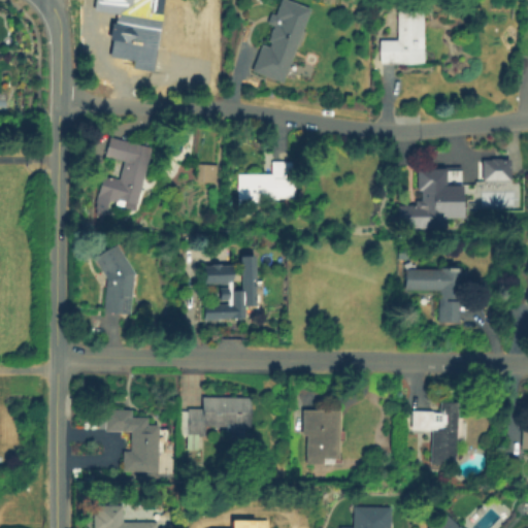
[(152,17),(146,46),(153,47),(150,64),(110,58),(120,0),(161,0),(158,18),(152,17)]
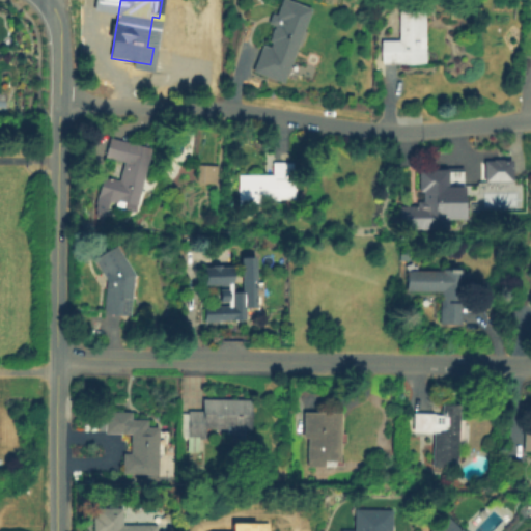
[(282,0),(285,0),(310,8),(282,82),(253,72),(263,45),(270,48),(272,42),(270,40),(275,25),(269,23),(273,15),(276,17),(282,0)]
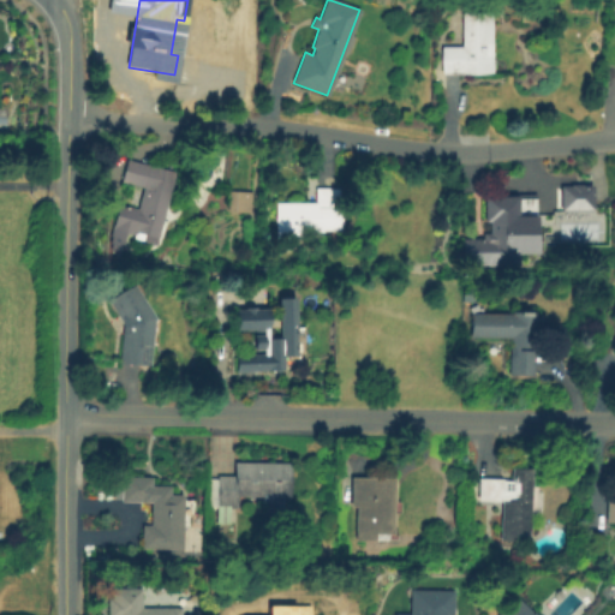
[(442,75),(442,48),(463,48),(461,13),(490,13),(491,73),(442,75)]
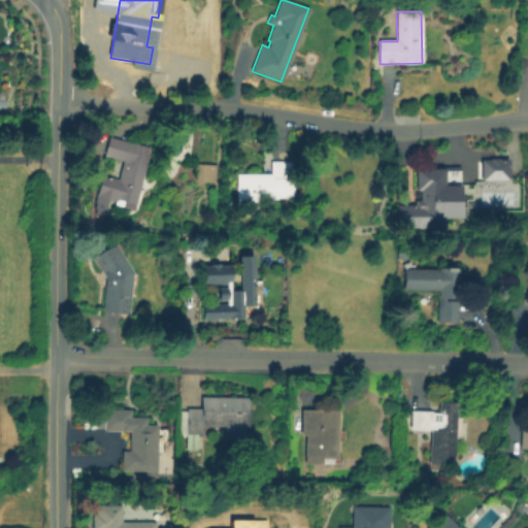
[(124,161),(105,156),(110,137),(150,147),(134,210),(124,207),(125,201),(98,195),(103,176),(119,180),(124,161)]
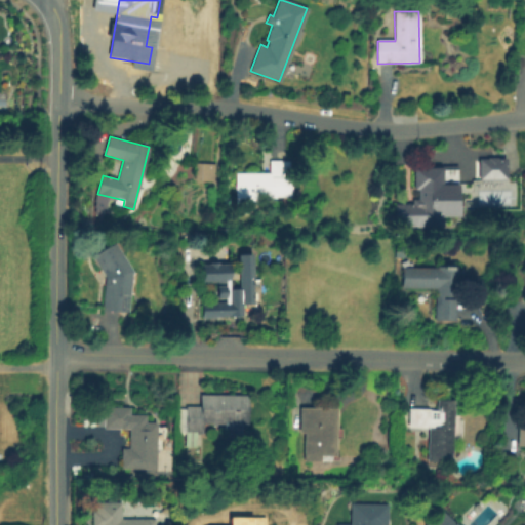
[(487,158),(476,158),(476,150),(487,149),(487,158)]
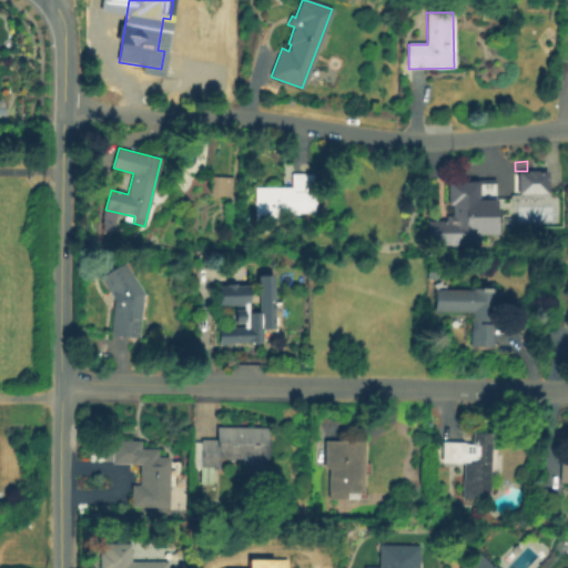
[(511,193),(545,194),(545,171),(513,171),(511,193)]
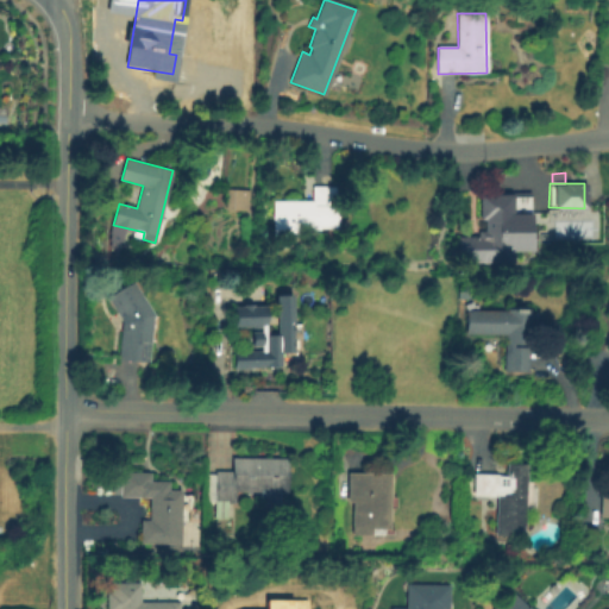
[(319,228),(300,228),(300,233),(290,233),(290,236),(274,236),(272,201),(313,201),(313,188),(333,188),(333,226),(319,226),(319,228)]
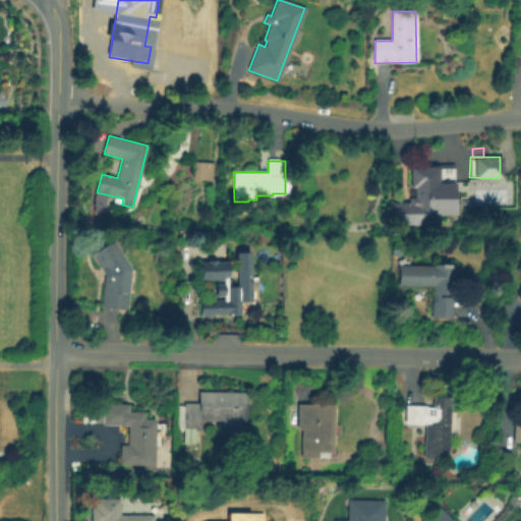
[(213,163),(212,179),(192,178),(193,162),(213,163)]
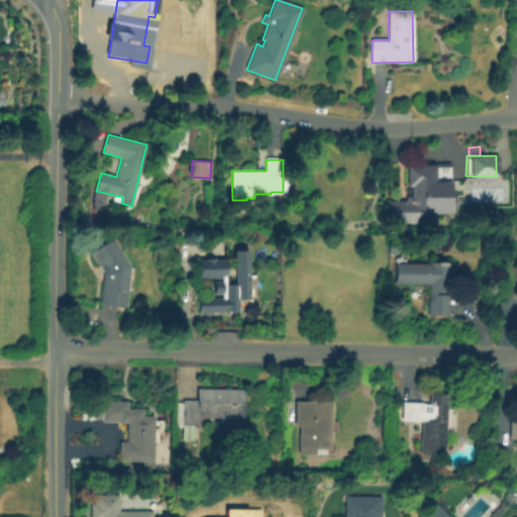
[(449,168),(449,185),(435,185),(436,195),(438,195),(438,207),(434,207),(434,223),(389,223),(389,202),(412,202),(411,187),(408,187),(408,166),(435,166),(435,168),(449,168)]
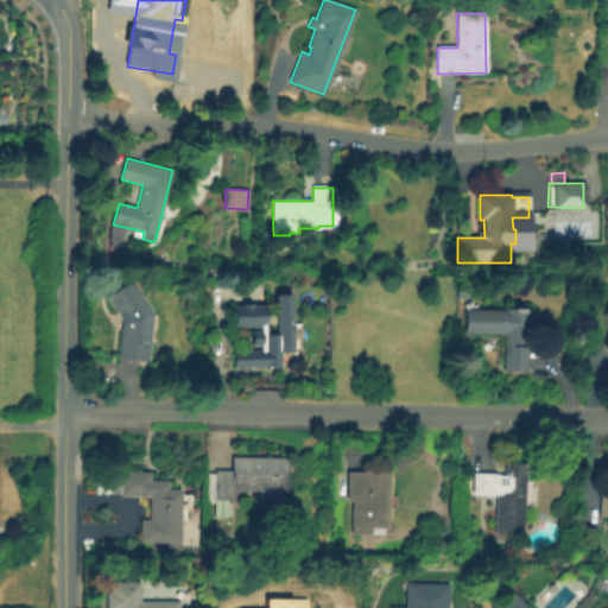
[(548,217),(584,216),(586,233),(548,234),(548,217)]
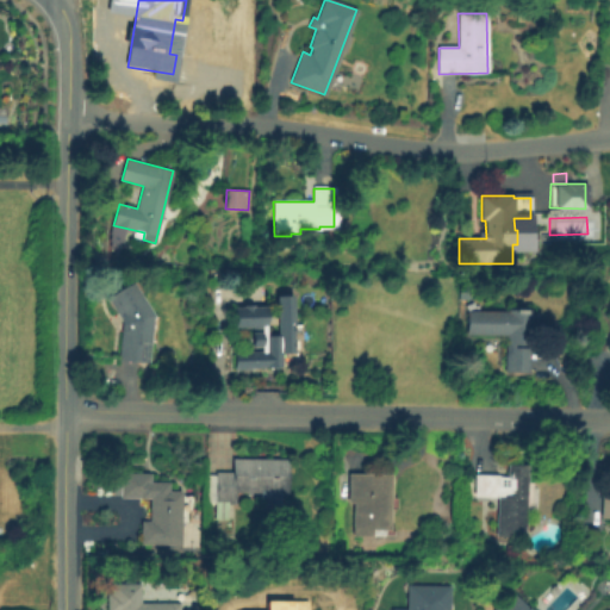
[(109,299),(132,282),(154,315),(149,363),(118,360),(123,321),(109,299)]
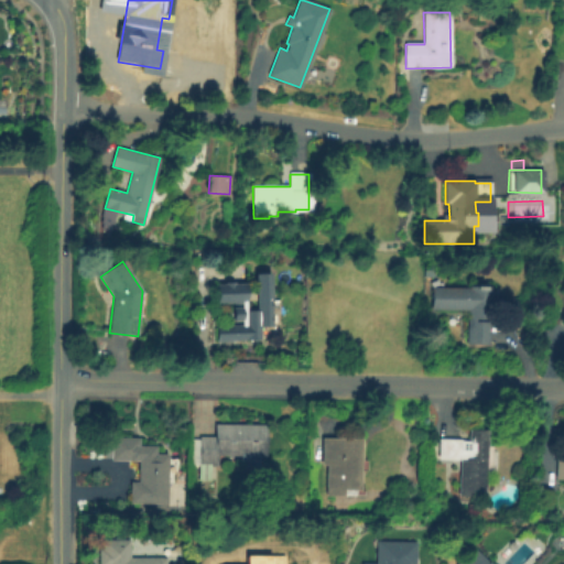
[(225,282),(235,282),(235,284),(246,284),(247,310),(257,310),(256,273),(270,273),(271,327),(260,327),(260,340),(217,342),(217,325),(241,325),(241,321),(234,321),(232,302),(218,302),(218,285),(225,285),(225,282)]
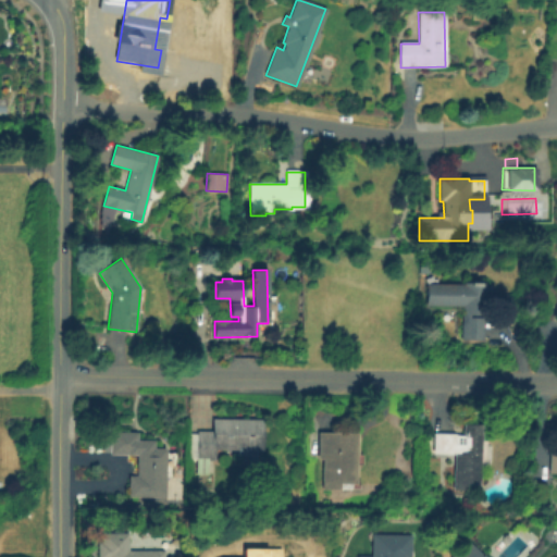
[(426,306),(428,285),(463,285),(463,283),(484,283),(484,341),(461,341),(462,307),(426,306)]
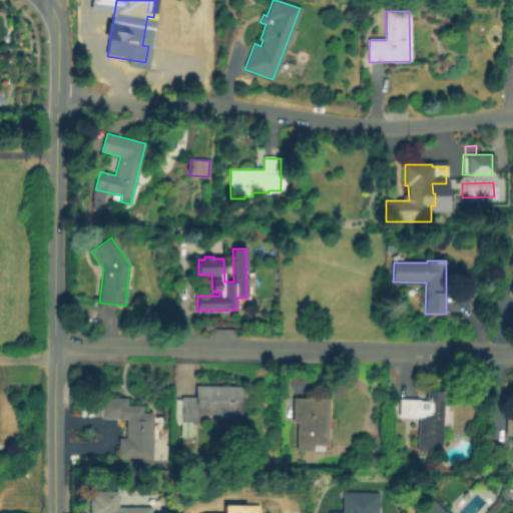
[(173,400),(180,400),(180,397),(194,397),(194,387),(240,387),(240,416),(234,415),(234,424),(220,424),(220,421),(217,421),(217,414),(197,414),(196,424),(189,424),(189,437),(181,437),(181,424),(173,424),(173,400)]
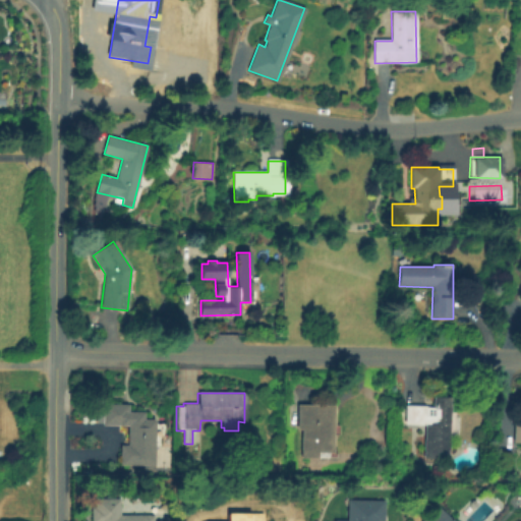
[(430,406),(430,397),(448,397),(446,459),(422,458),(423,425),(404,424),(404,406),(430,406)]
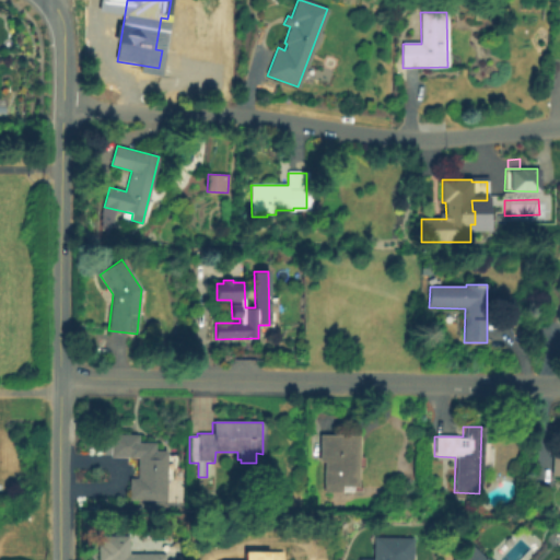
[(322,492),(322,462),(317,462),(317,435),(354,434),(354,487),(339,487),(339,492),(322,492)]
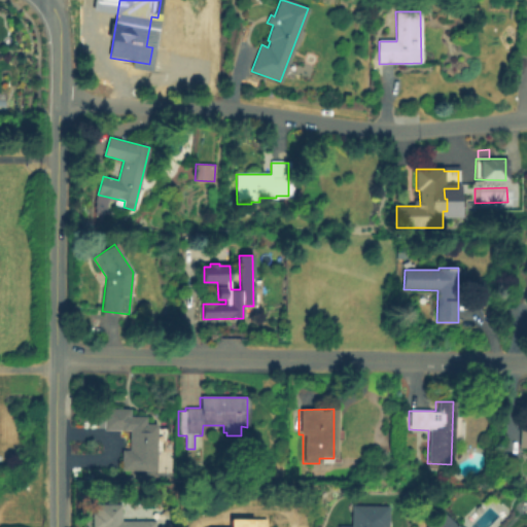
[(130,451),(130,430),(104,430),(104,410),(130,410),(130,417),(144,417),(144,425),(156,425),(155,470),(120,470),(120,451),(130,451)]
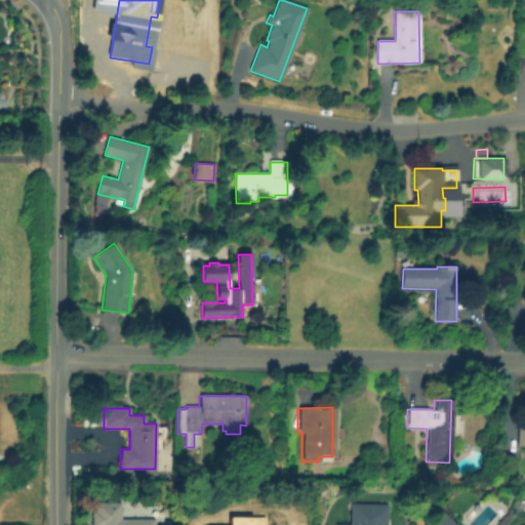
[(474,477),(483,468),(490,475),(481,484),(474,477)]
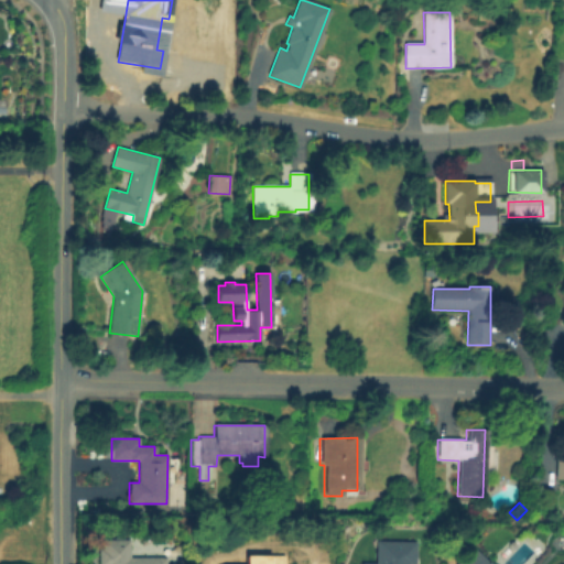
[(99,563),(99,551),(104,551),(104,541),(130,540),(130,557),(166,557),(166,563),(99,563)]
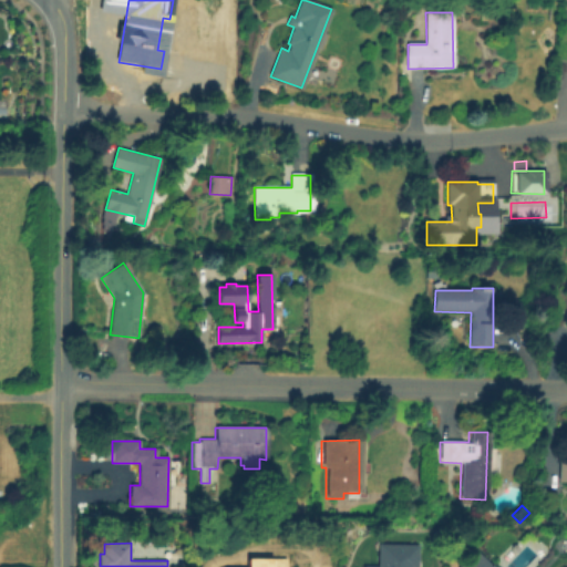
[(378,566),(378,552),(385,552),(387,545),(418,546),(416,566),(378,566)]
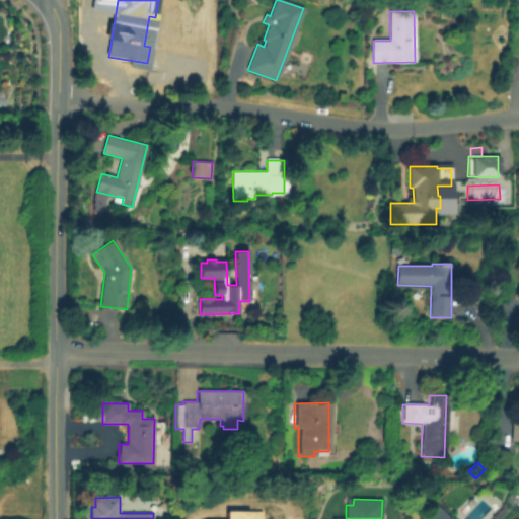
[(417,518),(433,503),(448,518),(417,518)]
